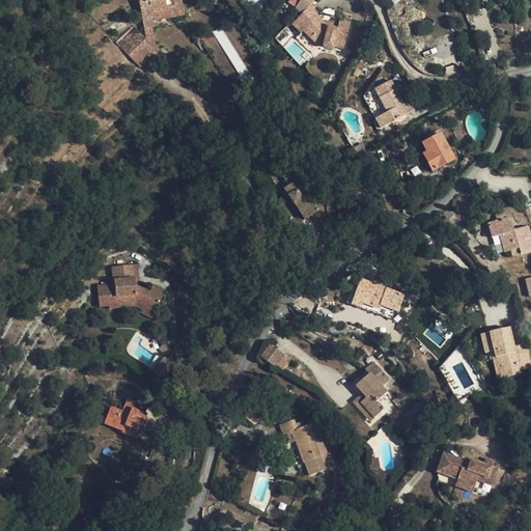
[(173,0),(137,0),(138,3),(145,1),(148,17),(159,15),(162,16),(165,16),(167,12),(175,10),(173,0)]
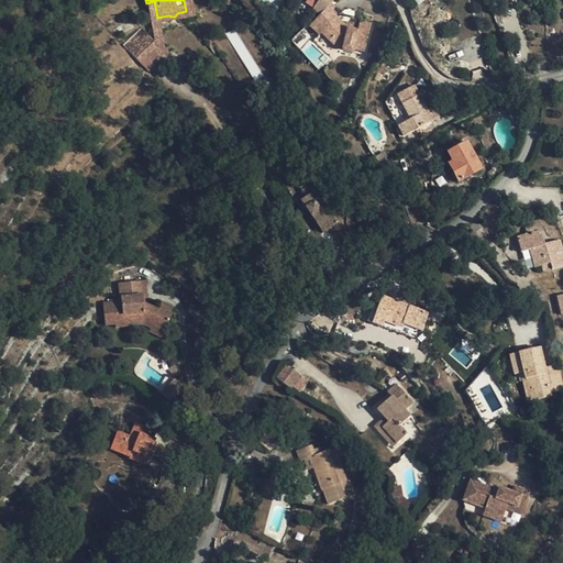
[(195,17),(191,0),(184,0),(186,11),(177,13),(175,17),(172,17),(168,15),(157,18),(154,1),(146,3),(155,42),(156,44),(165,54),(161,24),(176,21),(195,17)]
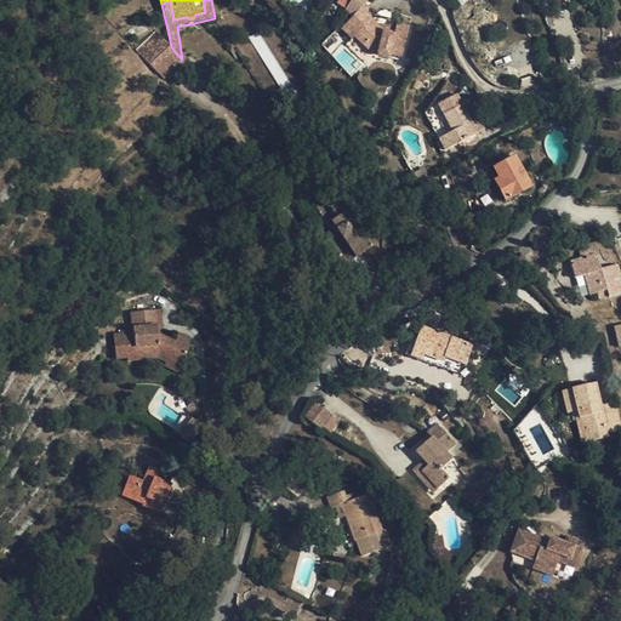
[(349,0),(349,1),(342,13),(348,20),(362,6),(365,4),(360,0),(349,0)]
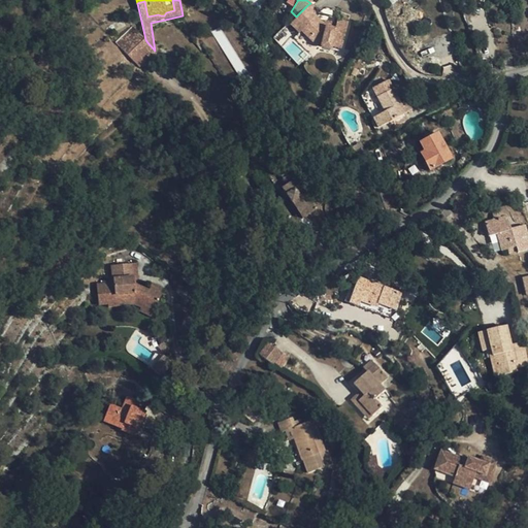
[(296,17),(287,26),(294,34),(295,32),(297,30),(305,37),(303,39),(309,46),(326,53),(327,51),(336,54),(347,30),(337,26),(334,34),(325,31),(315,19),(318,15),(307,5),(296,17)]
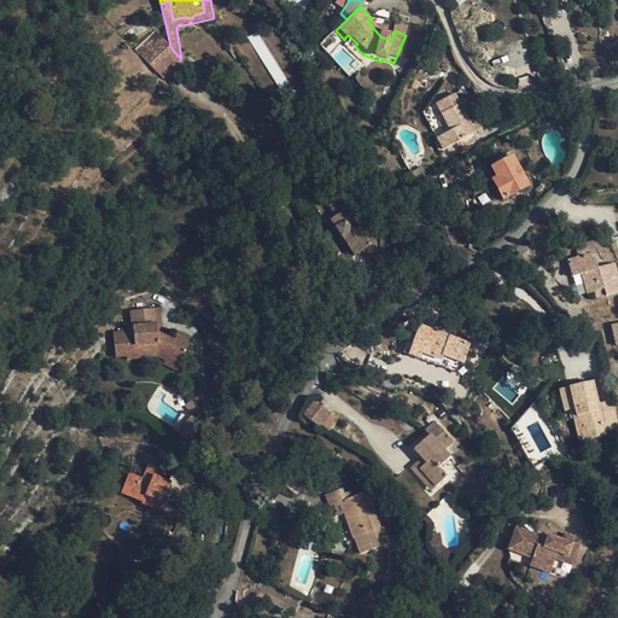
[(156,30),(134,50),(151,66),(172,48),(170,46),(156,30)]
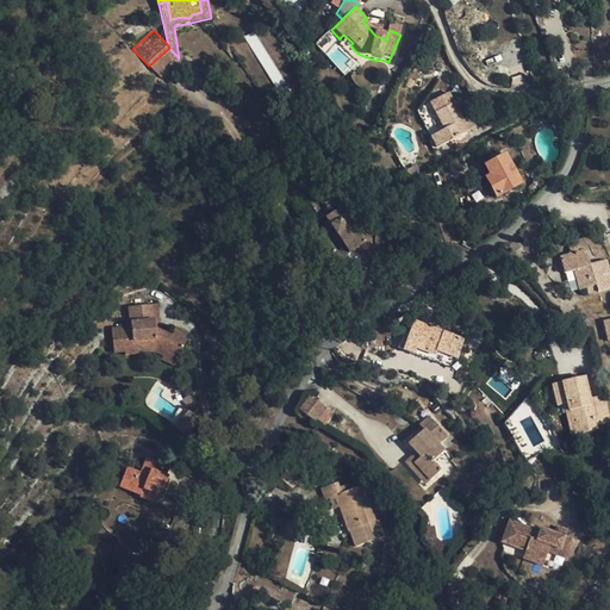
[(343,35),(341,37),(350,45),(353,43),(343,35)]
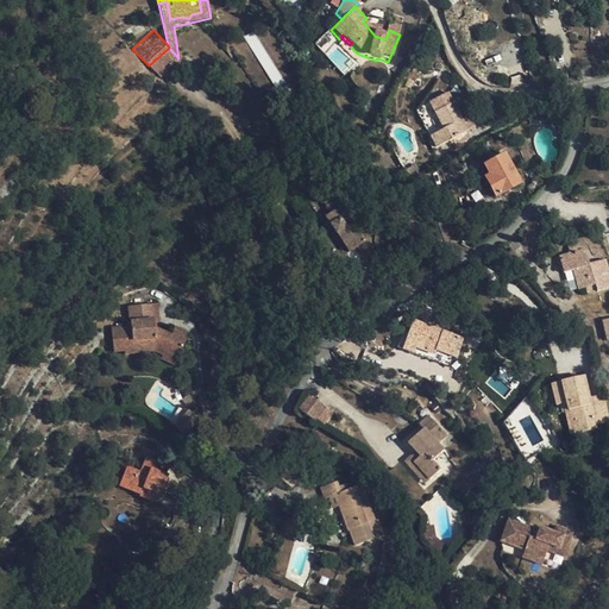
[(169,48),(149,66),(161,77),(180,60),(179,58),(169,48)]
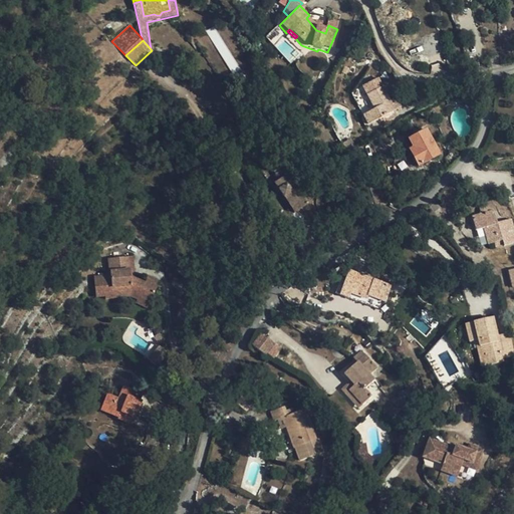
[(398,101),(397,101),(393,104),(391,100),(378,78),(351,92),(358,105),(362,102),(364,106),(360,108),(368,124),(401,107),(398,101)]
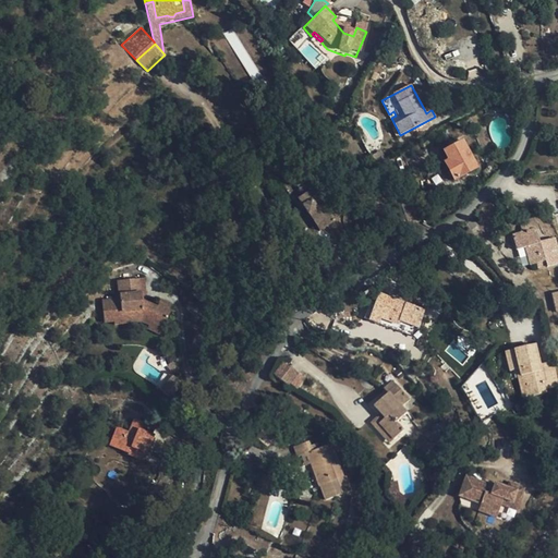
[(462,141),(443,152),(448,161),(444,164),(453,181),(477,168),(462,141)]
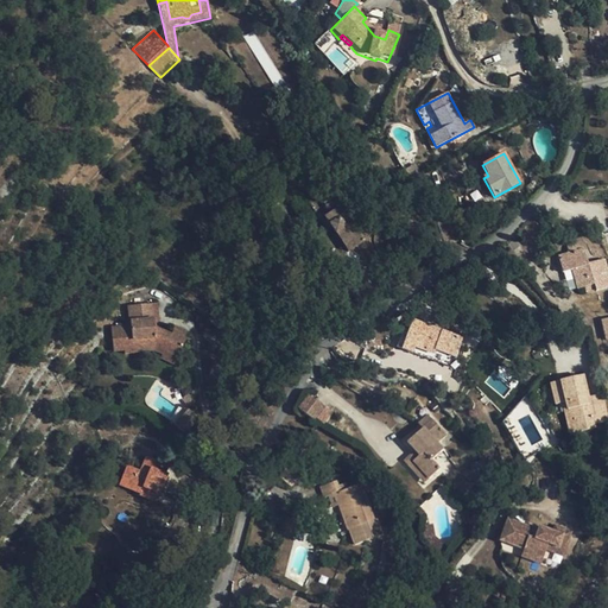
[(405,170),(411,178),(420,172),(416,164),(405,170)]
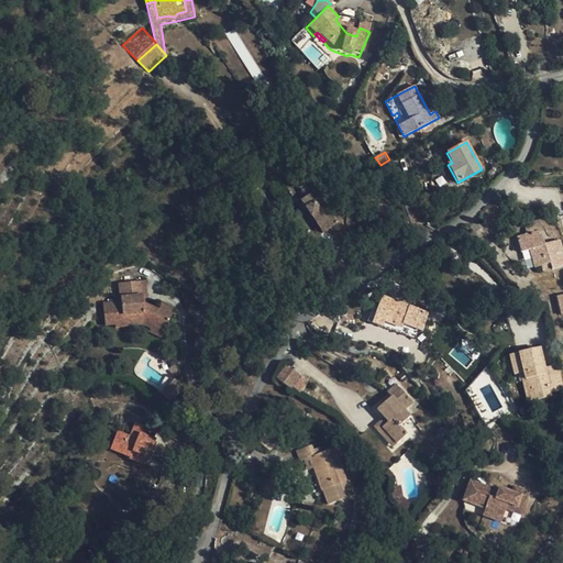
[(301,201),(323,233),(343,220),(331,201),(327,205),(320,195),(318,196),(305,176),(296,181),(307,198),(301,201)]
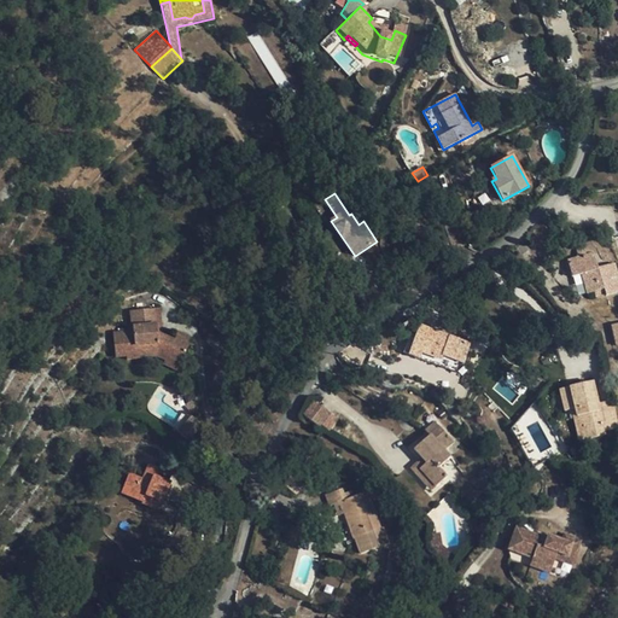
[(578,257),(567,261),(572,278),(583,274),(589,293),(605,290),(606,296),(617,292),(617,273),(616,263),(598,268),(595,258),(593,260),(592,254),(586,255),(584,249),(576,251),(578,257)]
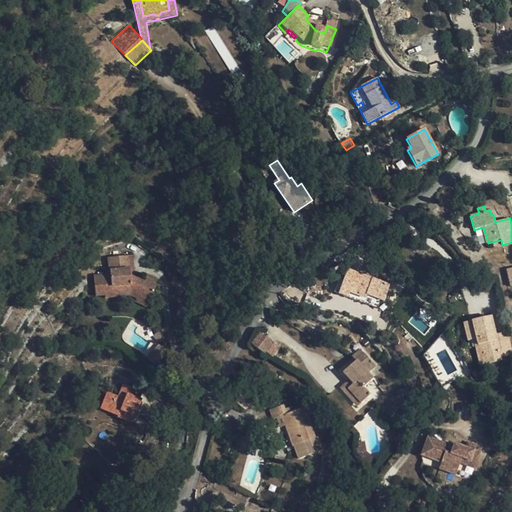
[(96,296),(104,295),(112,294),(112,297),(129,295),(131,296),(133,292),(150,300),(155,287),(154,286),(157,280),(147,275),(144,282),(134,278),(131,276),(128,256),(108,258),(110,275),(94,276),(96,296)]
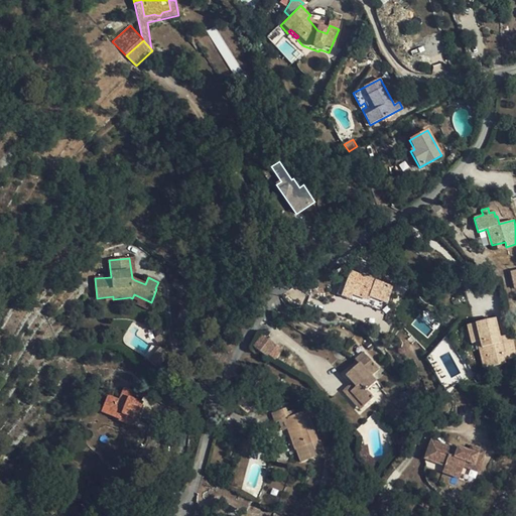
[(392,287),(377,281),(368,278),(350,272),(347,280),(343,278),(337,294),(384,311),(385,311),(386,311),(387,310),(388,310),(388,309),(393,296),(390,295),(392,287)]
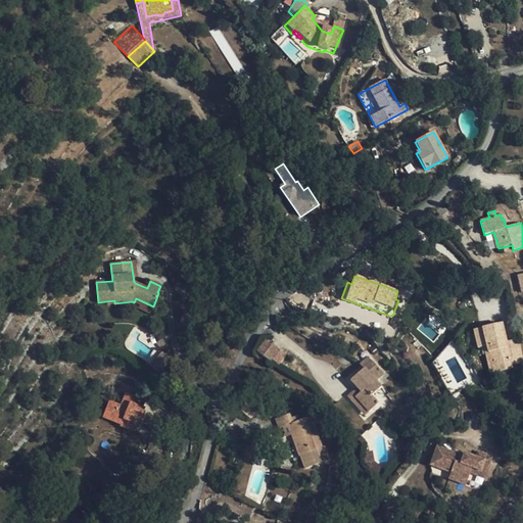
[(149,314),(153,306),(136,298),(134,302),(140,304),(138,308),(149,314)]
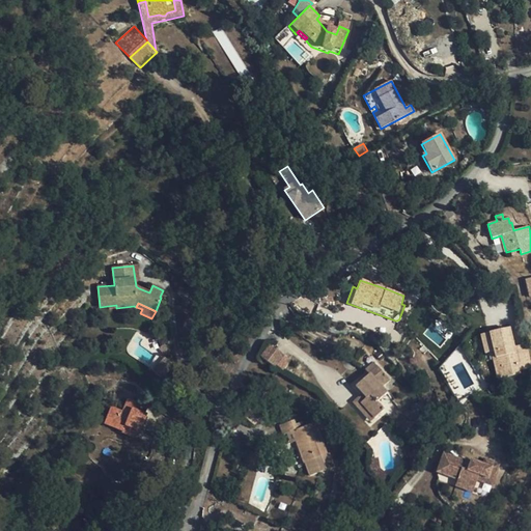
[(452,327),(463,336),(470,329),(459,318),(452,327)]
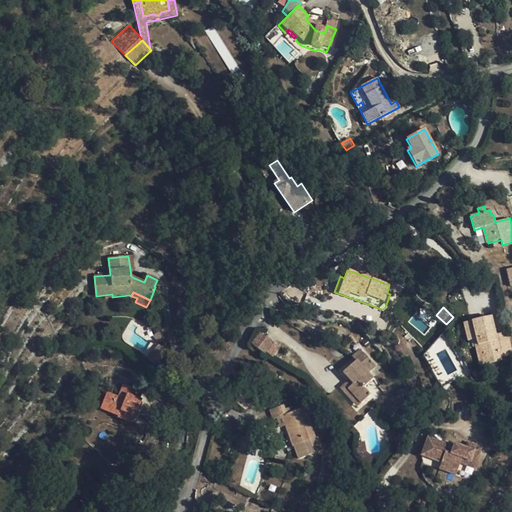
[(468,341),(474,340),(477,339),(481,354),(485,353),(488,365),(502,361),(501,357),(511,354),(511,349),(508,332),(496,335),(491,317),(464,324),(468,341)]
